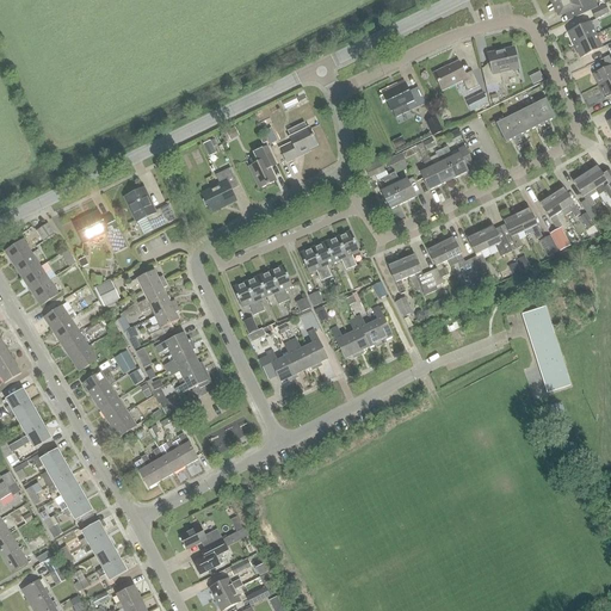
[(575,18),(598,7),(593,0),(575,0),(576,0),(575,0),(549,0),(557,17),(572,11),(575,18)]
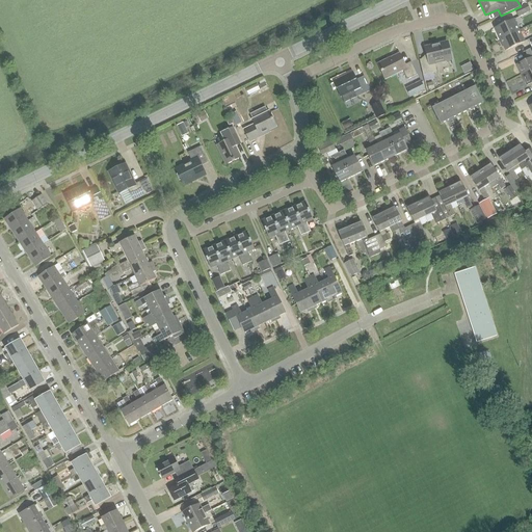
[(517,17),(530,11),(527,4),(514,10),(517,17)]
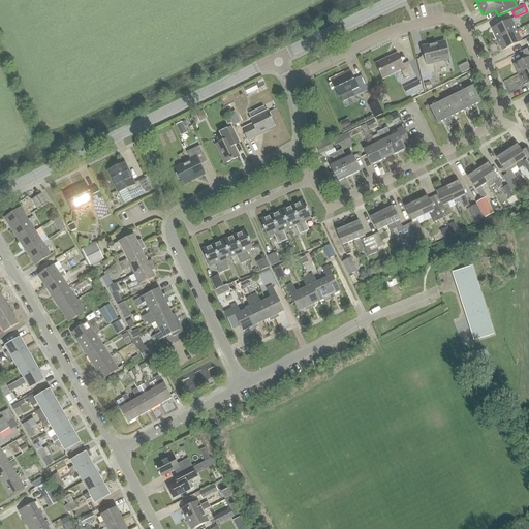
[(497,39),(516,31),(510,20),(492,29),(497,39)]
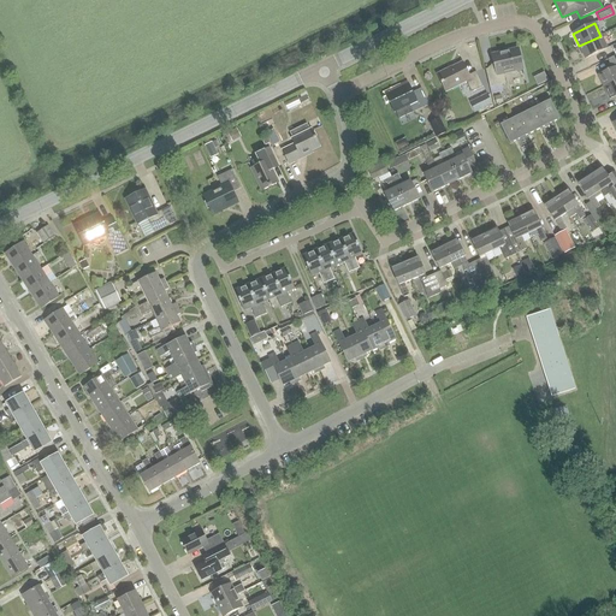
[(606,48),(600,36),(579,46),(585,59),(606,48)]
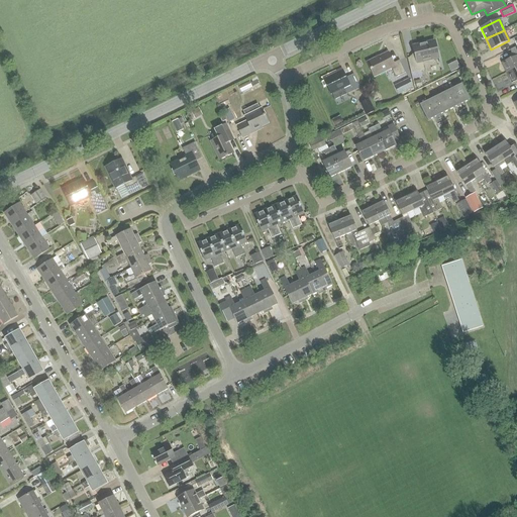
[(422,62),(438,58),(434,41),(413,46),(415,57),(408,59),(411,74),(424,70),(422,62)]
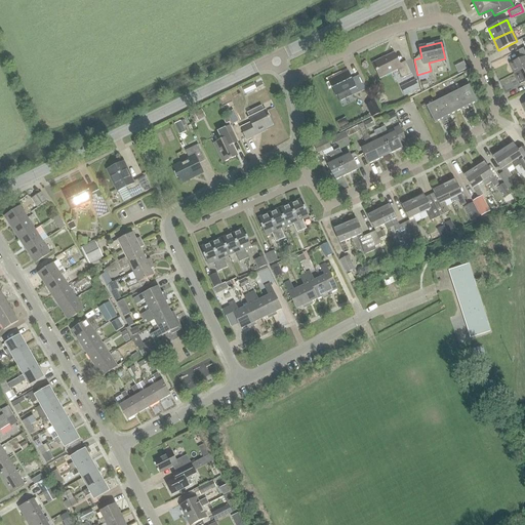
[(515,74),(524,69),(524,46),(522,49),(524,55),(524,56),(510,64),(515,74)]
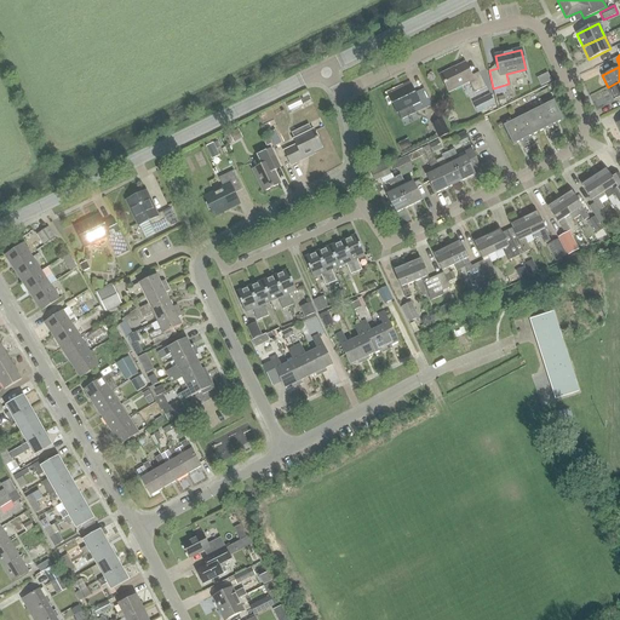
[(449,70),(440,75),(448,92),(469,82),(475,93),(487,87),(480,73),(471,76),(465,64),(451,72),(449,70)]
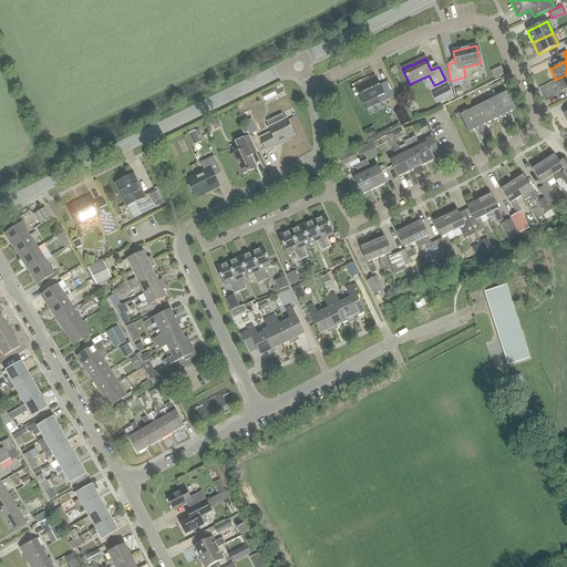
[(566,74),(556,80),(560,91),(566,88),(566,74)]
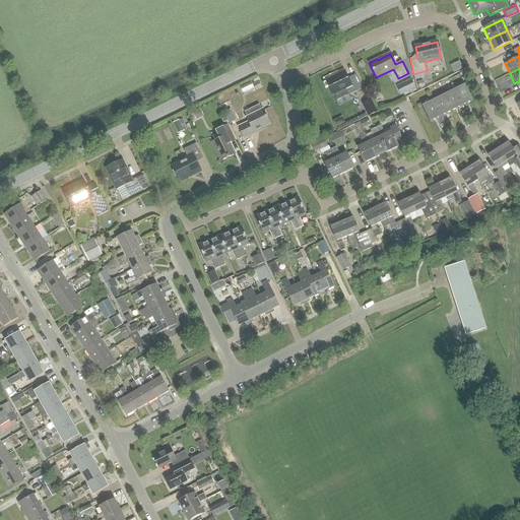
[(344,72),(326,80),(332,94),(333,94),(336,101),(348,95),(362,88),(355,75),(347,79),(344,72)]
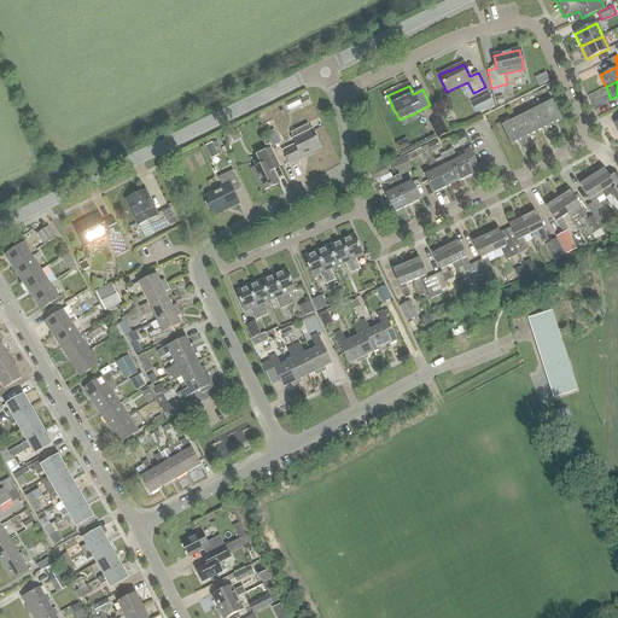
[(488,94),(479,99),(484,109),(493,105),(488,94)]
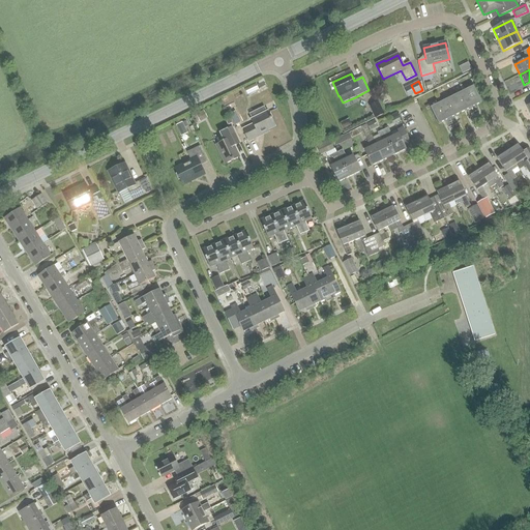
[(473,86),(463,91),(474,115),(478,113),(475,106),(481,102),(473,86)]
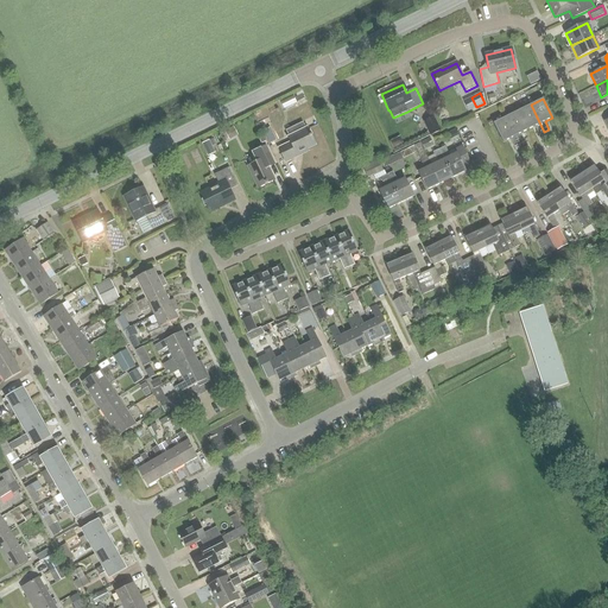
[(544,132),(531,105),(518,112),(527,130),(534,127),(538,135),(544,132)]
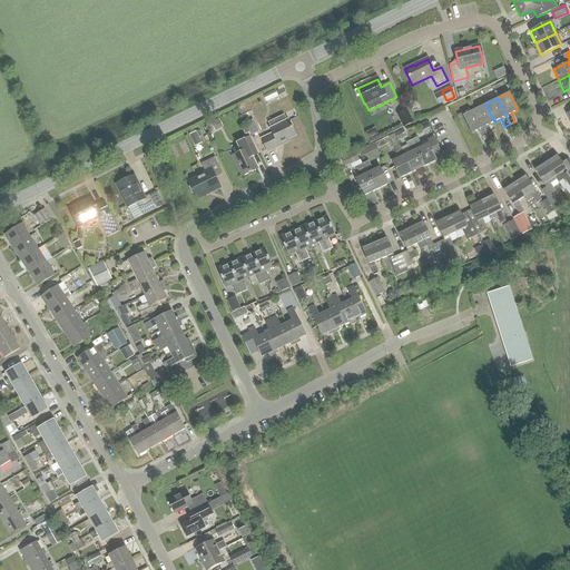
[(488,125),(494,121),(485,105),(474,110),(487,136),(492,134),(488,125)]
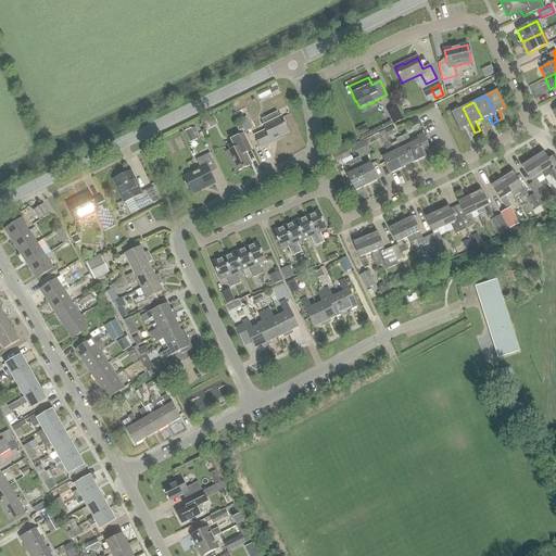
[(403,119),(397,106),(388,111),(393,124),(403,119)]
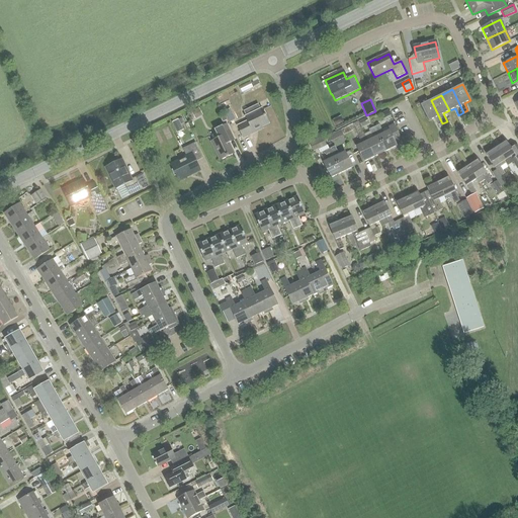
[(438,125),(442,123),(431,100),(420,105),(428,121),(434,118),(438,125)]
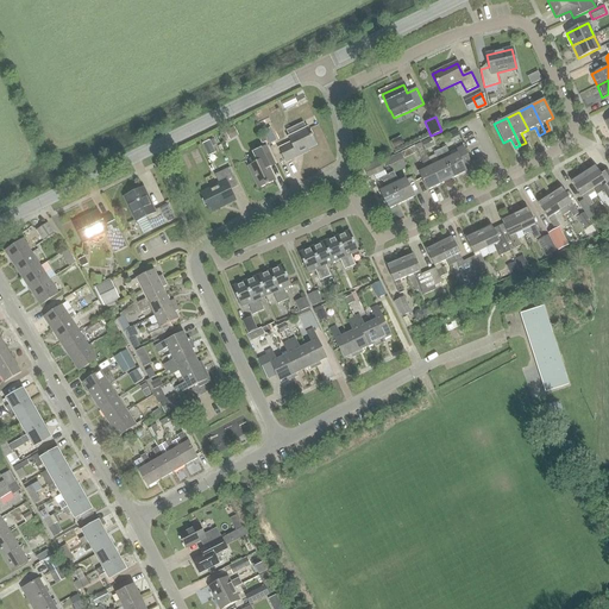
[(233,127),(225,132),(230,140),(238,136),(233,127)]
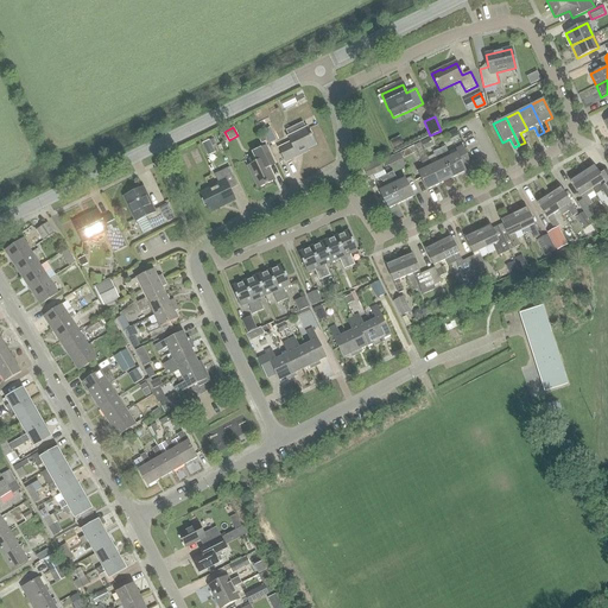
[(270,128),(264,131),(270,144),(276,141),(270,128)]
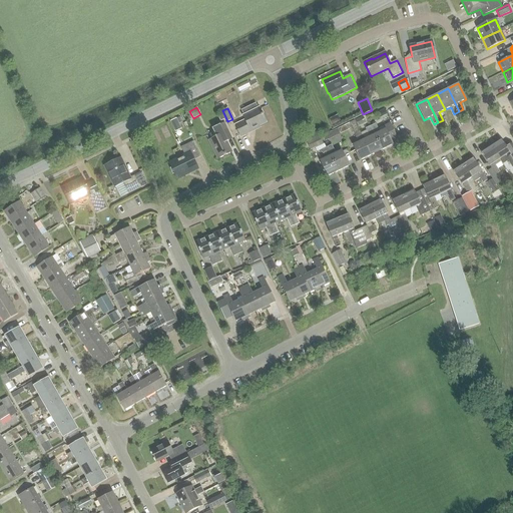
[(250,131),(250,130),(266,122),(260,108),(242,116),(244,121),(235,125),(240,137),(250,131)]
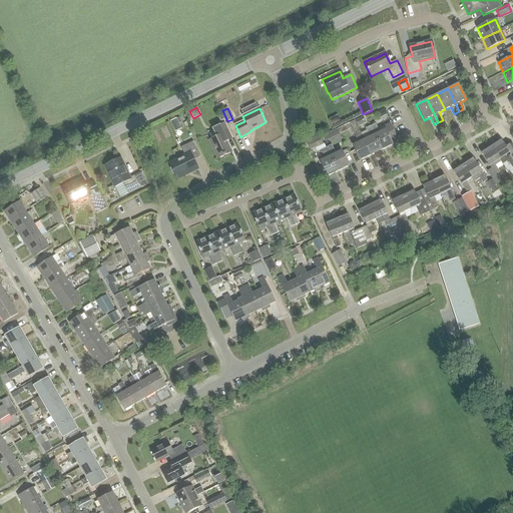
[(363,116),(355,119),(358,125),(365,121),(363,116)]
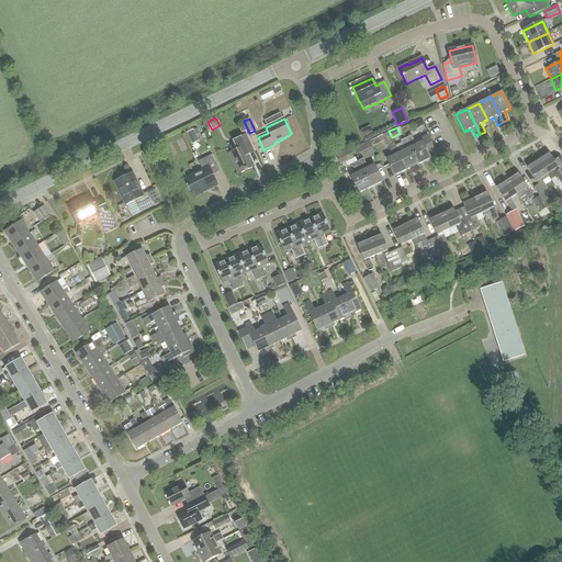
[(194,143),(202,139),(198,128),(190,132),(194,143)]
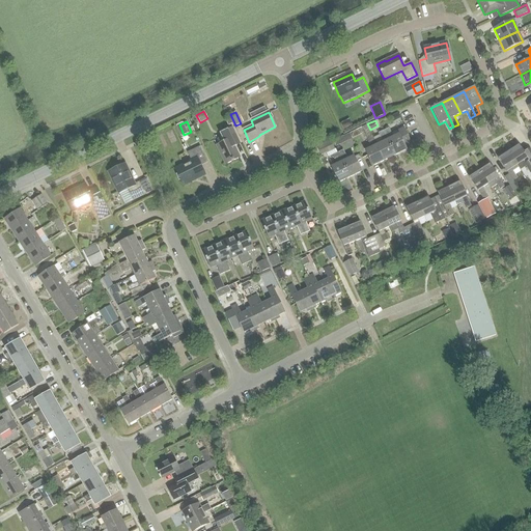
[(384,161),(375,145),(376,145),(366,126),(361,128),(367,139),(366,139),(370,147),(365,150),(372,166),(384,161)]
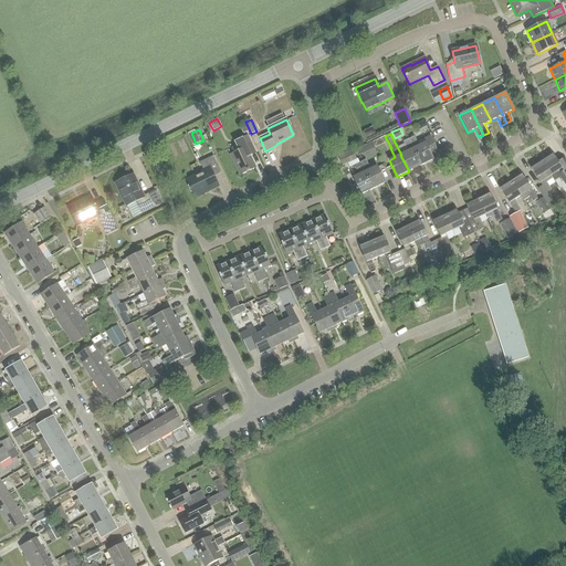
[(257,154),(248,136),(234,143),(239,152),(231,156),(240,176),(255,168),(250,157),(257,154)]
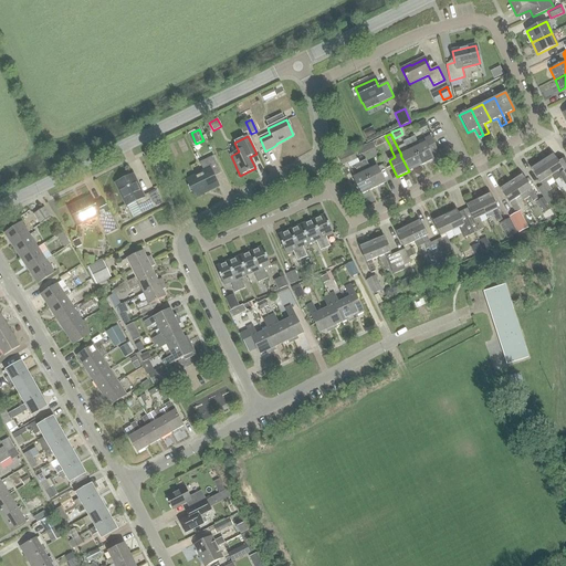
[(418,146),(413,136),(408,139),(421,165),(433,159),(430,154),(437,150),(430,136),(423,139),(425,143),(418,146)]
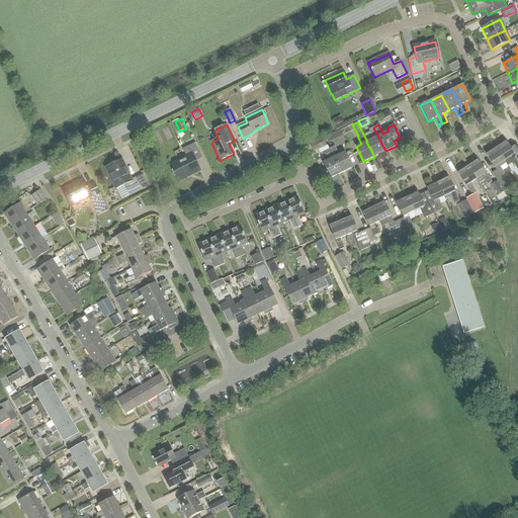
[(385,151),(373,127),(368,130),(372,139),(367,142),(366,142),(374,157),(385,151)]
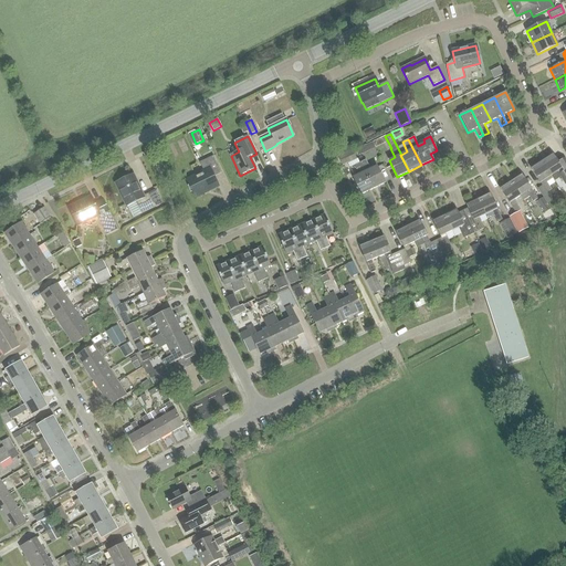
[(365,145),(356,149),(359,156),(368,152),(365,145)]
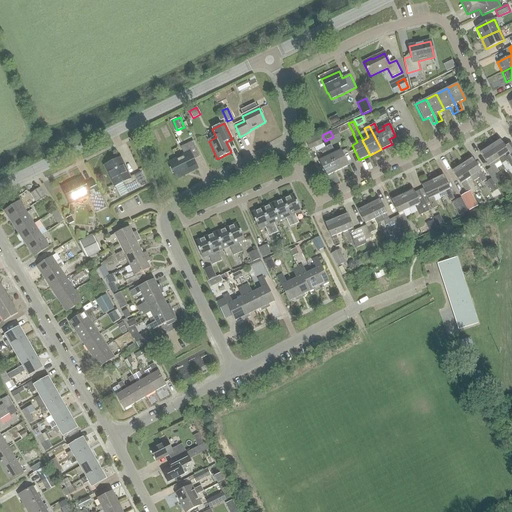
[(323,144),(319,136),(306,142),(309,148),(313,146),(314,148),(323,144)]
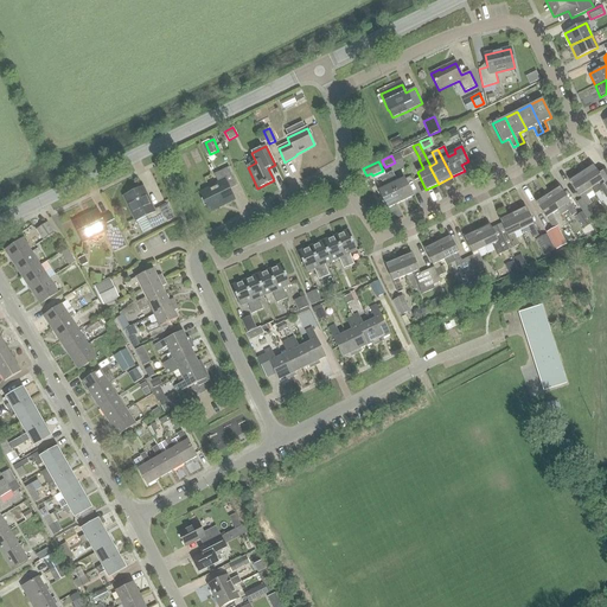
[(601,191),(606,198),(606,196),(606,172),(606,170),(599,174),(592,164),(580,172),(593,192),(592,192),(594,196),(601,191)]
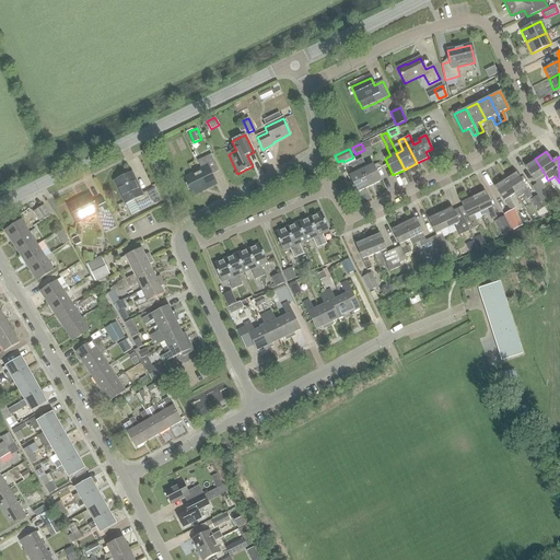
[(211,174),(218,171),(219,172),(211,154),(198,161),(202,170),(185,178),(190,189),(190,190),(191,193),(194,195),(216,184),(211,174)]
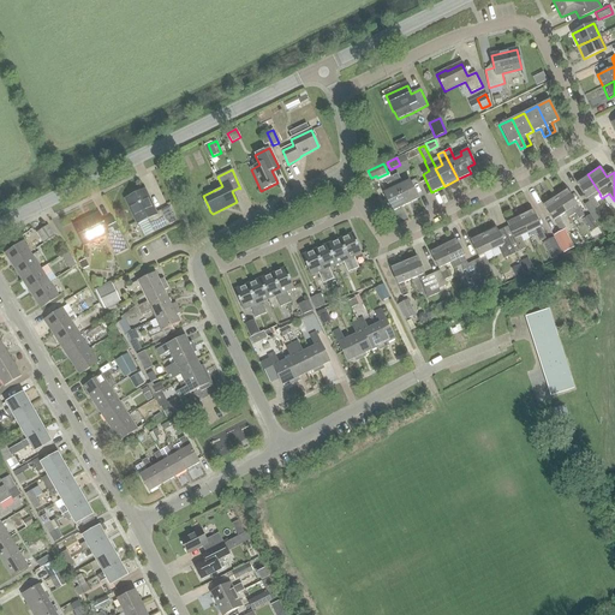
[(405,206),(418,199),(410,181),(402,185),(398,174),(392,178),(405,206)]
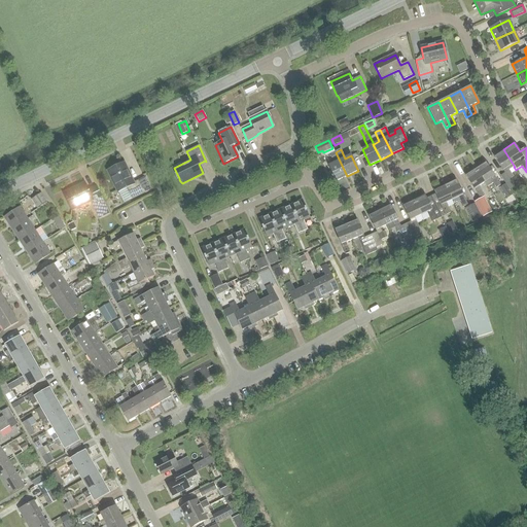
[(508,170),(514,167),(515,167),(503,149),(493,155),(508,179),(513,177),(508,170)]
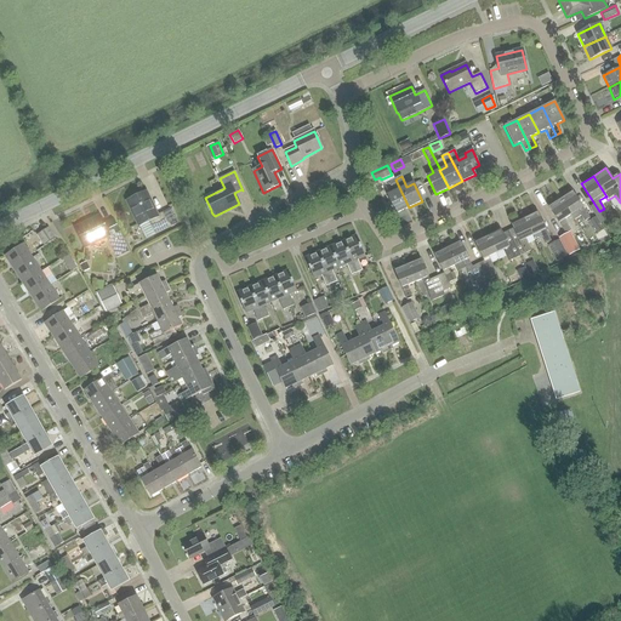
[(396,215),(409,208),(396,180),(388,182),(394,193),(387,197),(396,215)]
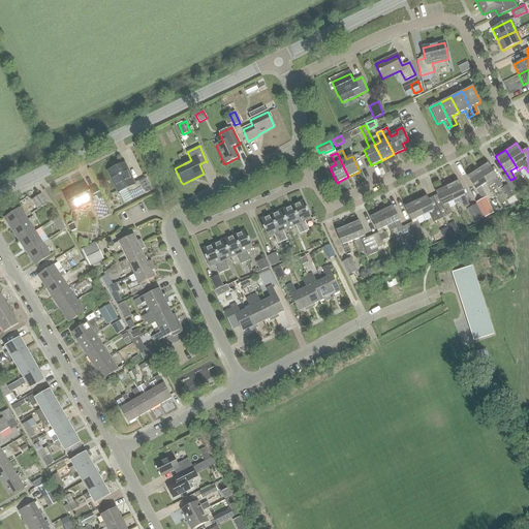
[(487,162),(476,168),(486,183),(489,188),(495,184),(498,189),(502,186),(487,162)]
